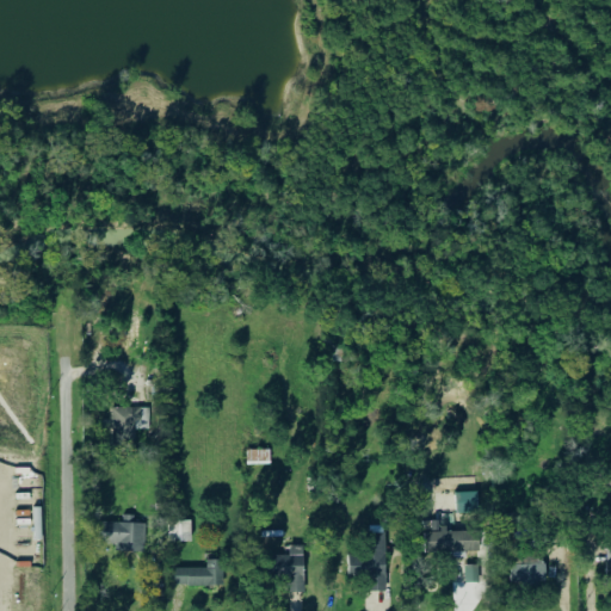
[(112,408),(112,439),(135,440),(135,431),(149,432),(149,409),(112,408)]
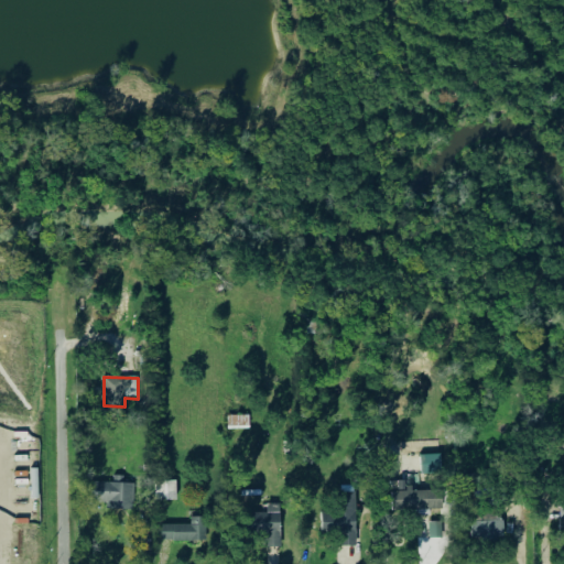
[(422,475),(443,475),(442,455),(421,456),(422,475)]
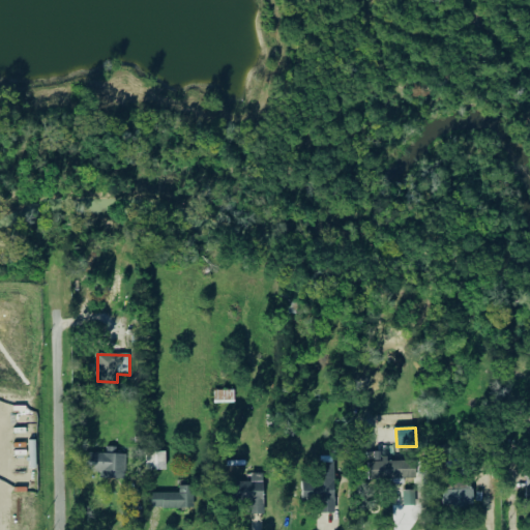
[(167,471),(167,453),(147,453),(147,471),(167,471)]
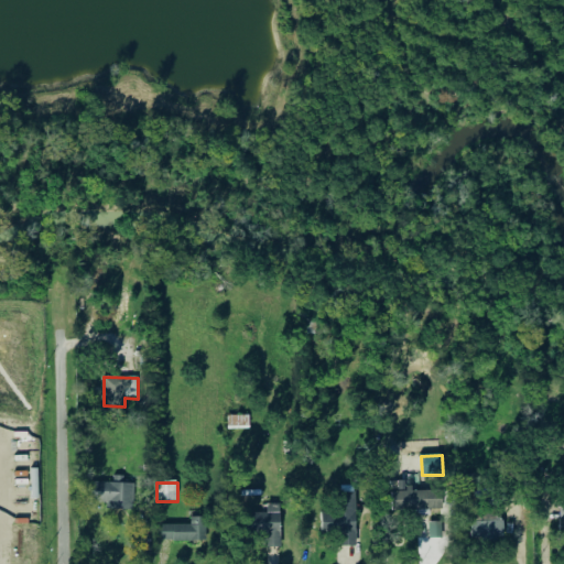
[(136,485),(97,484),(97,499),(107,499),(107,510),(134,511),(136,485)]
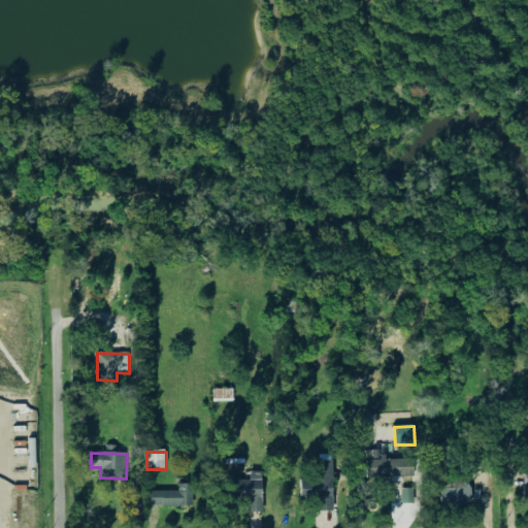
[(367,457),(368,479),(416,477),(416,460),(387,461),(387,457),(367,457)]
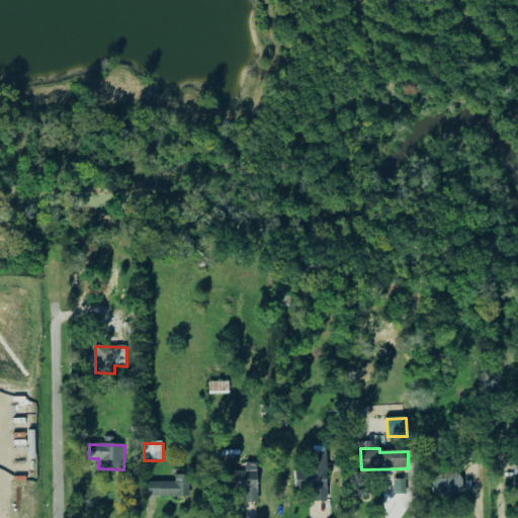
[(258,462),(239,463),(240,491),(246,491),(246,504),(259,504),(258,462)]
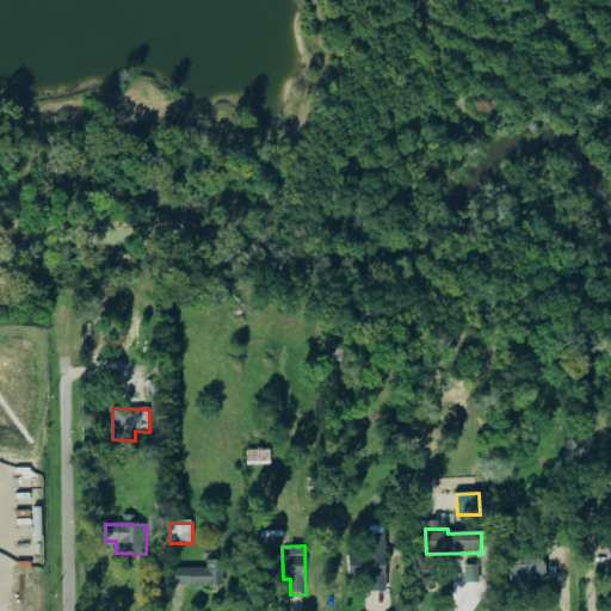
[(372,593),(388,592),(387,549),(350,550),(351,578),(372,578),(372,593)]
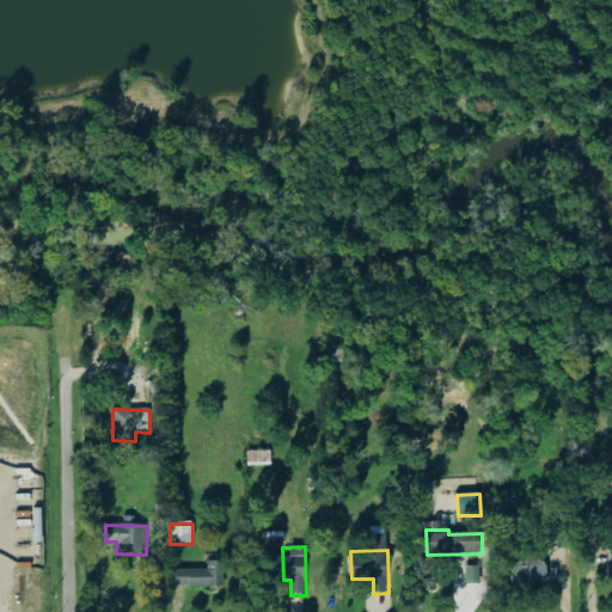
[(177,570),(177,587),(225,588),(225,562),(207,562),(207,570),(177,570)]
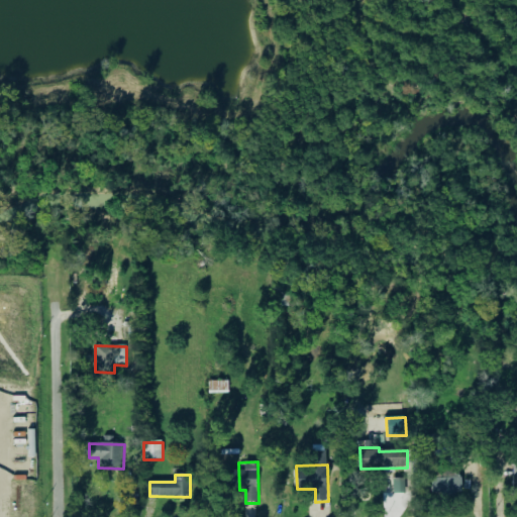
[(463,496),(462,476),(432,477),(433,497),(463,496)]
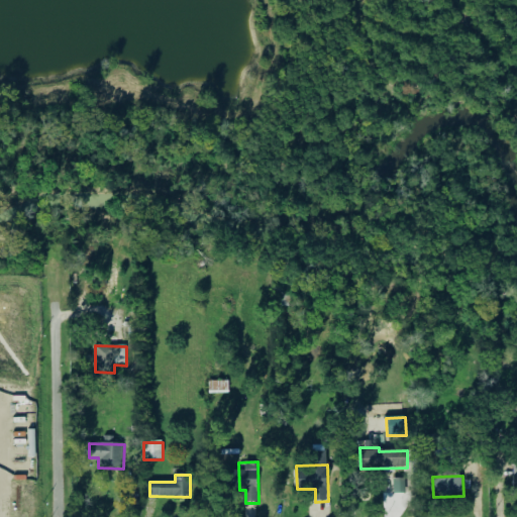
[(406,480),(394,480),(394,494),(406,494),(406,480)]
